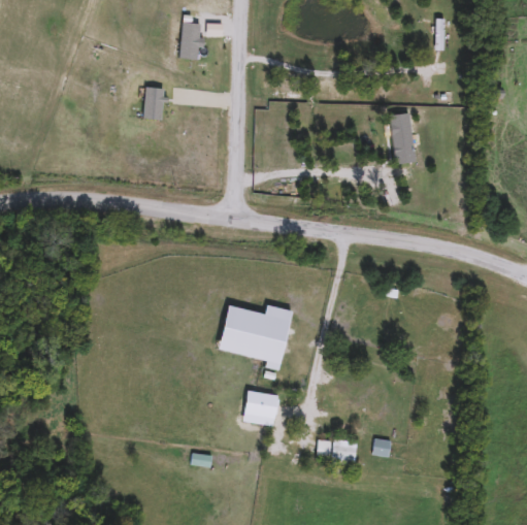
[(146,88),(143,117),(162,118),(163,89),(146,88)]
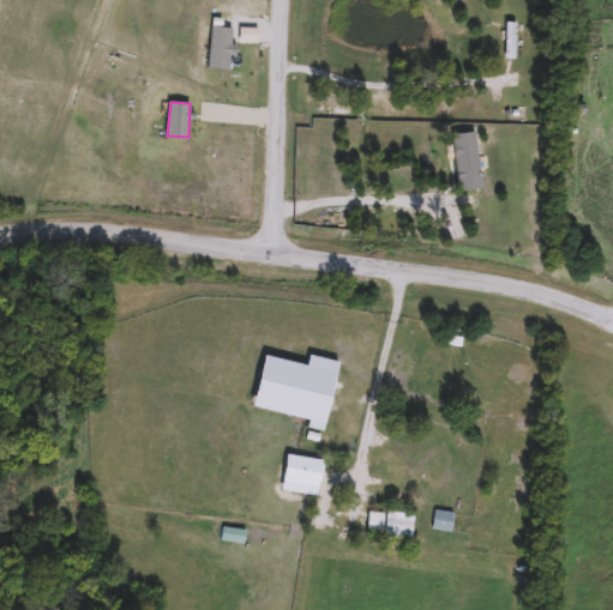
[(266,354),(308,364),(311,354),(340,362),(334,405),(323,432),(307,427),(308,421),(256,406),(263,382),(266,354)]
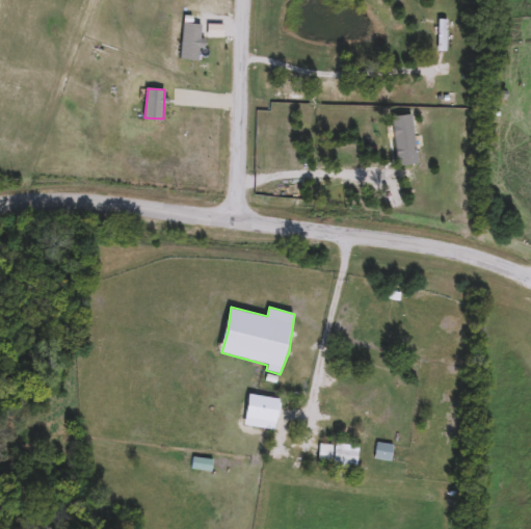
[(263,410),(251,407),(255,388),(267,390),(263,410)]
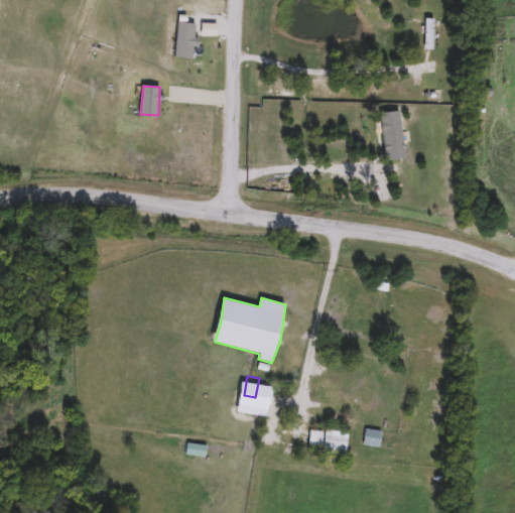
[(363,442),(369,418),(380,421),(379,426),(381,426),(377,445),(363,442)]
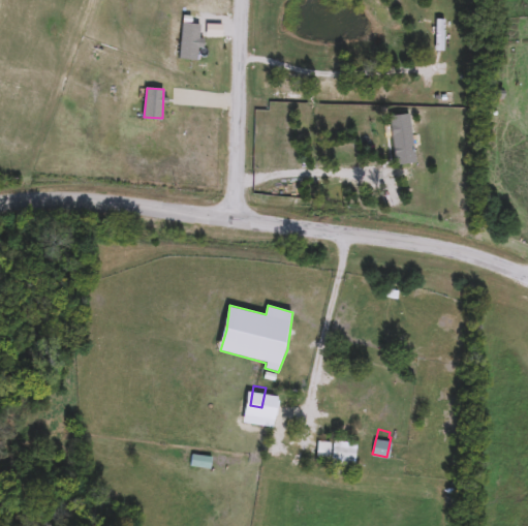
[(348,440),(348,462),(317,462),(317,440),(348,440)]
